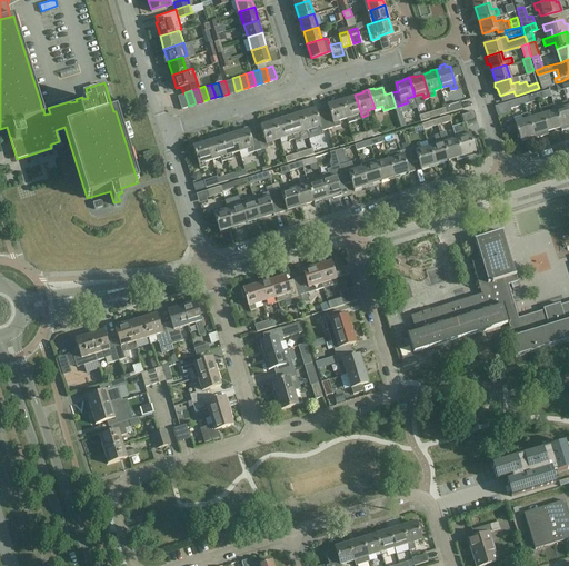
[(521,96),(523,102),(529,101),(538,98),(536,91),(521,96)]
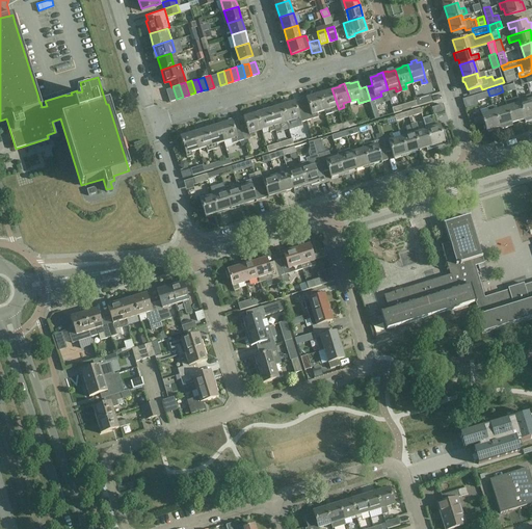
[(177,99),(173,86),(171,87),(166,88),(170,101),(177,99)]
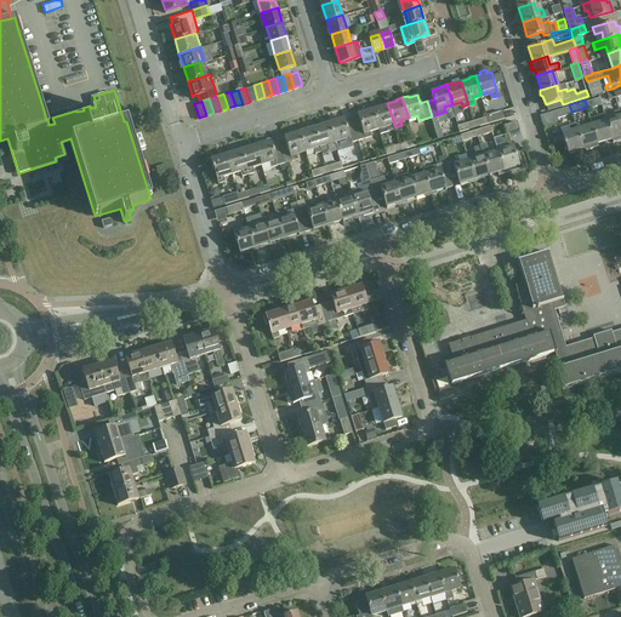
[(396,127),(387,103),(379,106),(379,104),(372,107),(379,126),(380,132),(396,127)]
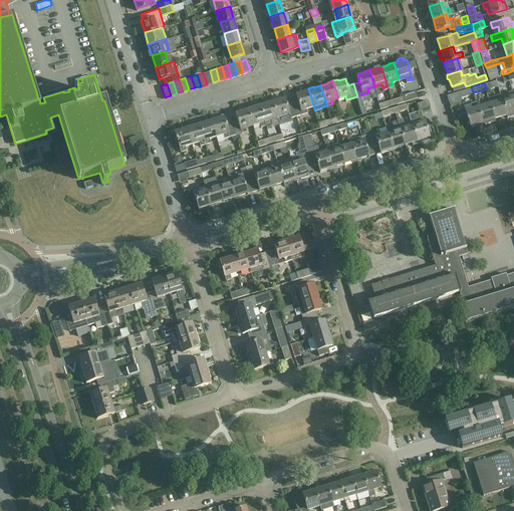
[(473,92),(471,86),(459,90),(453,92),(449,93),(452,102),(462,99),(461,96),(473,92)]
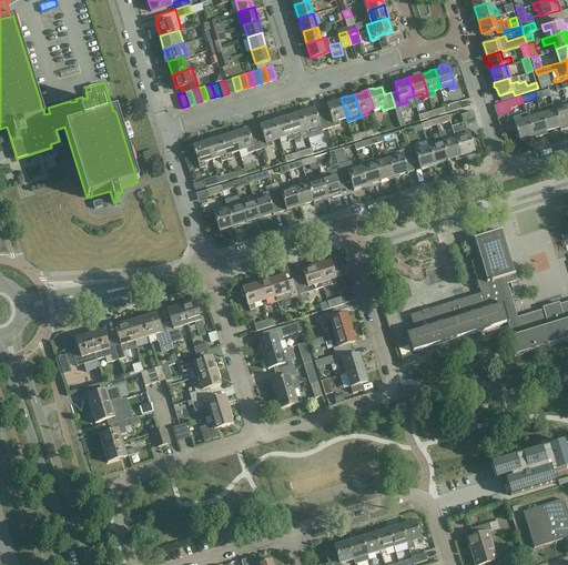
[(331,111),(324,113),(328,127),(341,123),(338,118),(346,115),(341,98),(335,99),(336,100),(327,102),(331,111)]
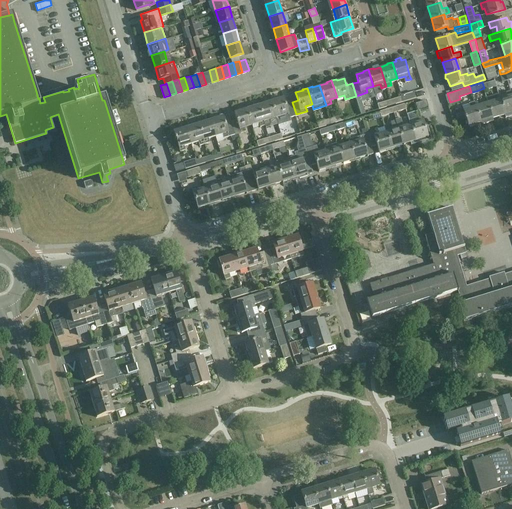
[(511,110),(511,95),(510,89),(505,90),(506,93),(499,95),(500,99),(504,113),(505,113),(506,116),(511,113),(511,110),(511,111),(511,110)]
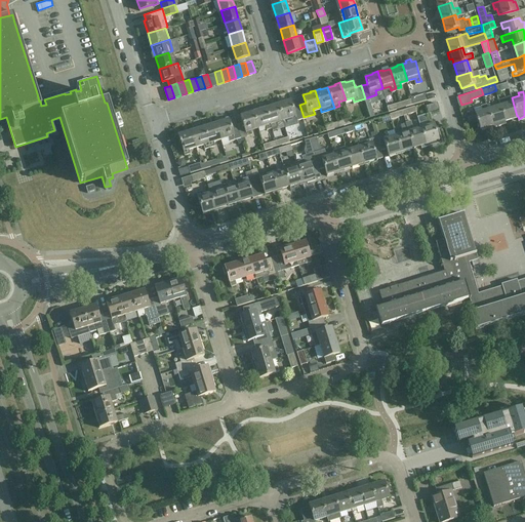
[(412,95),(414,102),(426,98),(423,92),(412,95)]
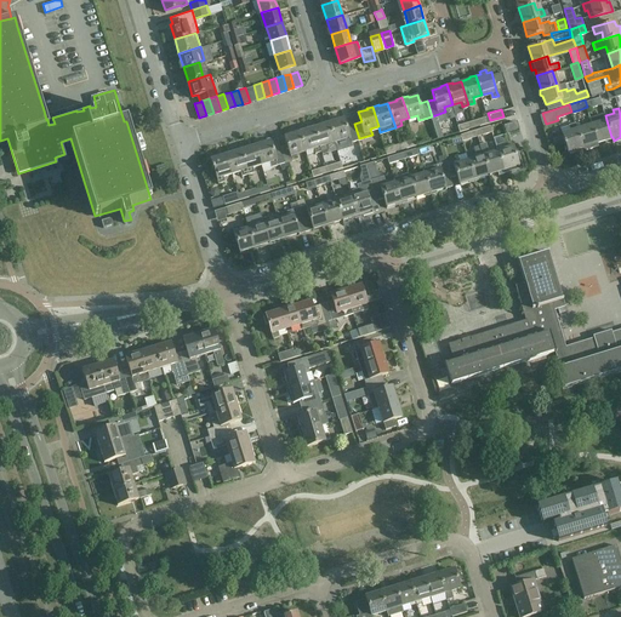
[(490,120),(488,113),(486,113),(486,115),(478,118),(479,124),(490,120)]
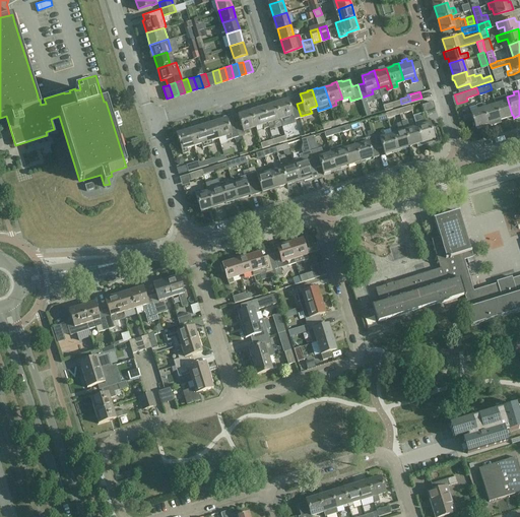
[(280,100),(275,101),(280,117),(287,115),(289,119),(301,116),(297,104),(290,106),(288,98),(280,101),(280,100)]
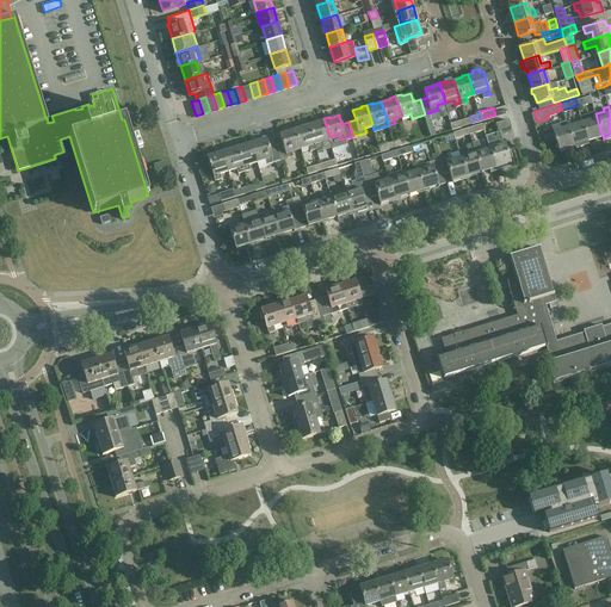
[(309,124),(316,147),(322,146),(321,141),(329,137),(323,118),(318,119),(319,122),(309,124)]
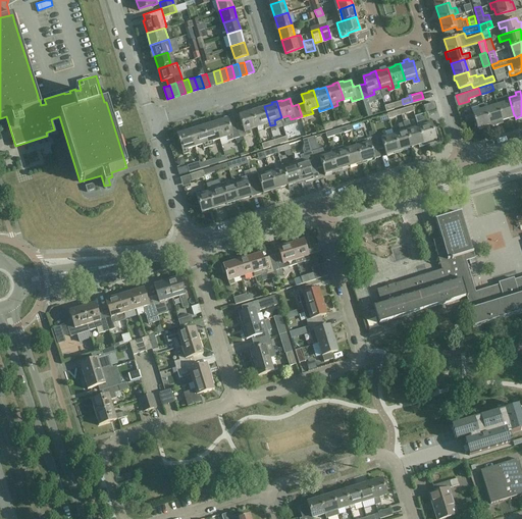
[(425,110),(436,107),(434,101),(423,104),(425,110)]
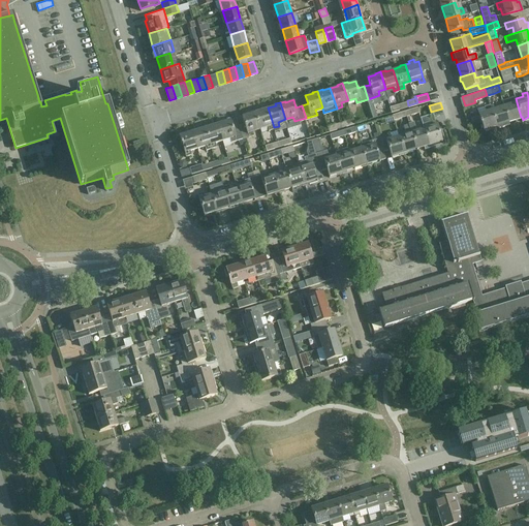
[(503,105),(508,121),(521,117),(517,102),(503,105)]
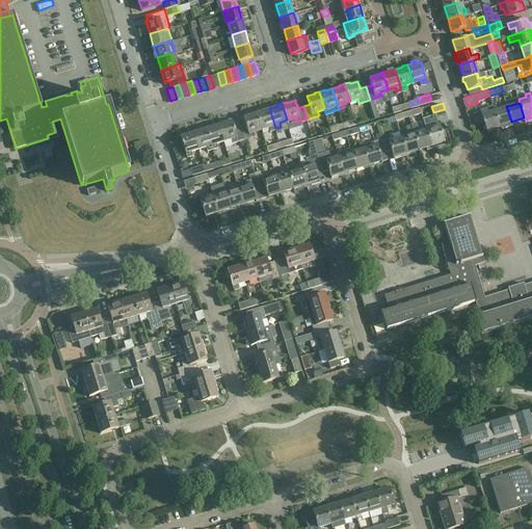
[(499,125),(495,110),(493,104),(486,105),(488,112),(481,114),(486,129),(499,125)]
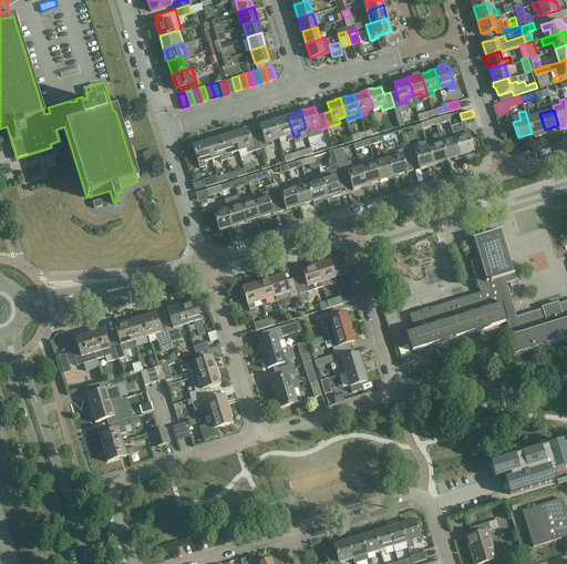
[(540,131),(545,130),(539,113),(527,118),(532,133),(533,136),(542,134),(540,131)]
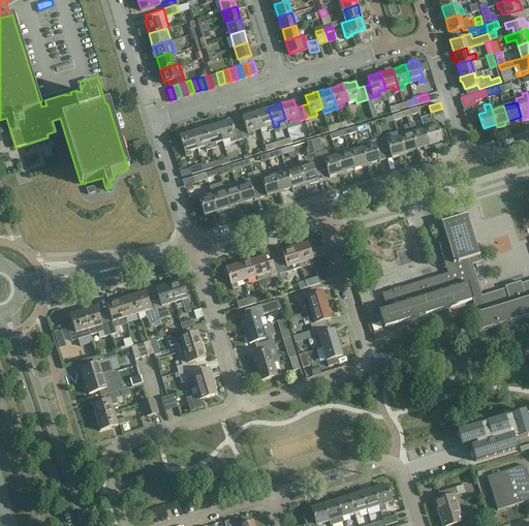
[(274,127),(268,107),(260,110),(259,109),(255,111),(260,127),(268,125),(269,129),(274,127)]
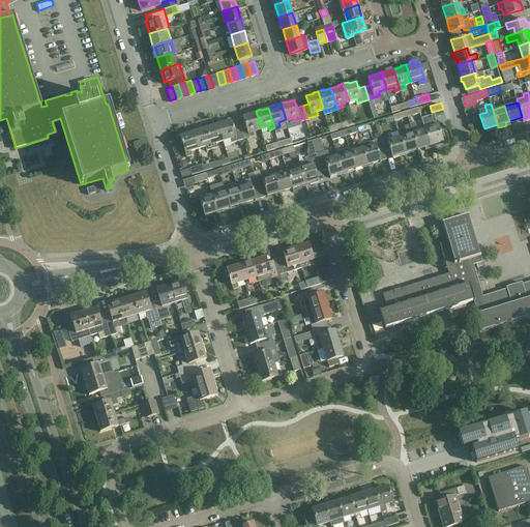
[(245,123),(239,125),(243,137),(255,134),(254,129),(261,127),(256,111),(251,112),(251,113),(243,115),(245,123)]
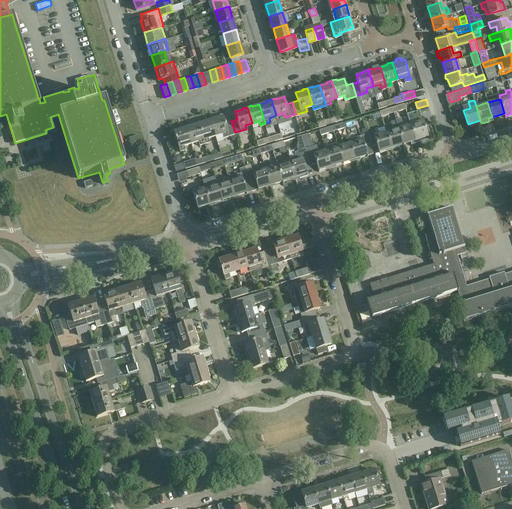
[(418,121),(411,123),(416,140),(421,139),(421,138),(428,135),(428,132),(430,132),(427,121),(424,122),(420,108),(415,110),(418,121)]
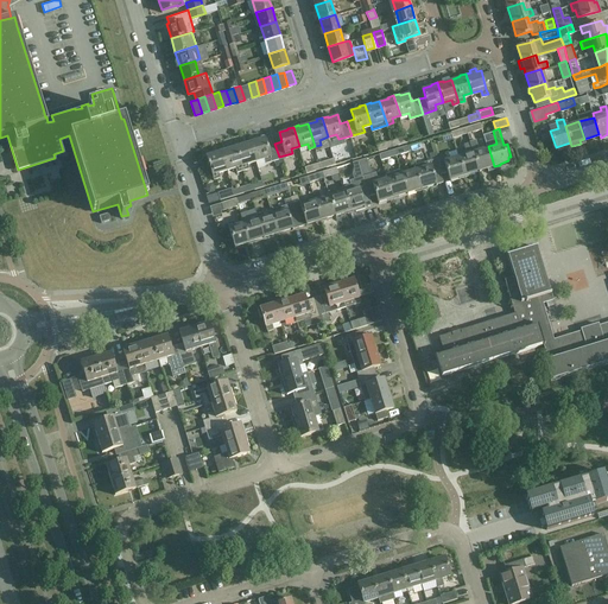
[(265,137),(264,134),(255,137),(255,138),(251,140),(257,159),(265,157),(266,161),(273,159),(276,165),(280,164),(278,158),(279,157),(274,144),(268,145),(265,137)]
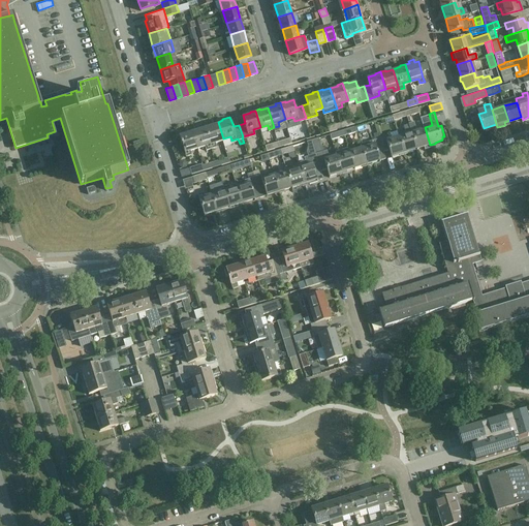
[(425,127),(417,129),(416,129),(413,120),(409,121),(417,148),(425,146),(426,147),(430,145),(425,127)]
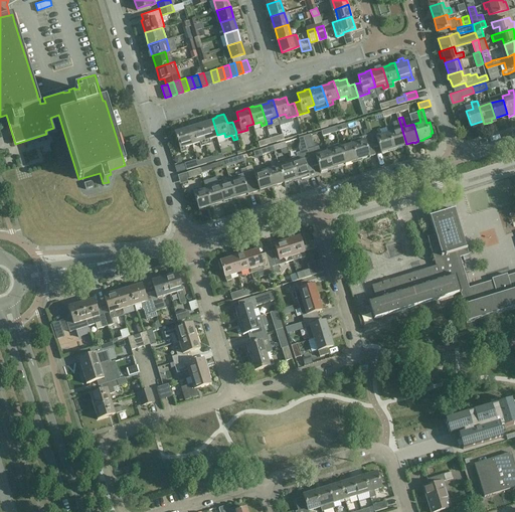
[(396,129),(389,132),(394,149),(399,148),(399,146),(406,144),(398,118),(397,119),(399,124),(395,125),(396,129)]
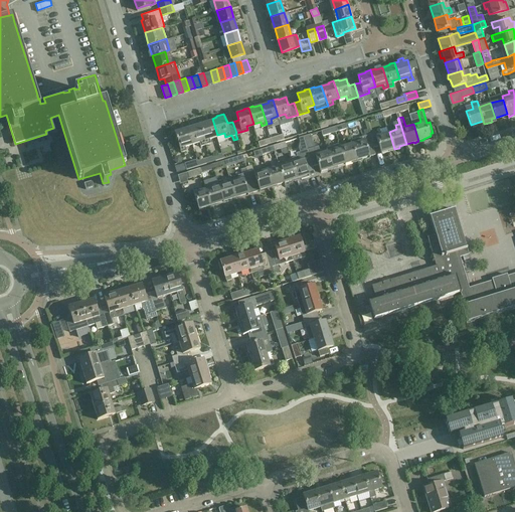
[(217,135),(212,119),(207,120),(207,121),(200,123),(206,143),(211,141),(210,137),(217,135)]
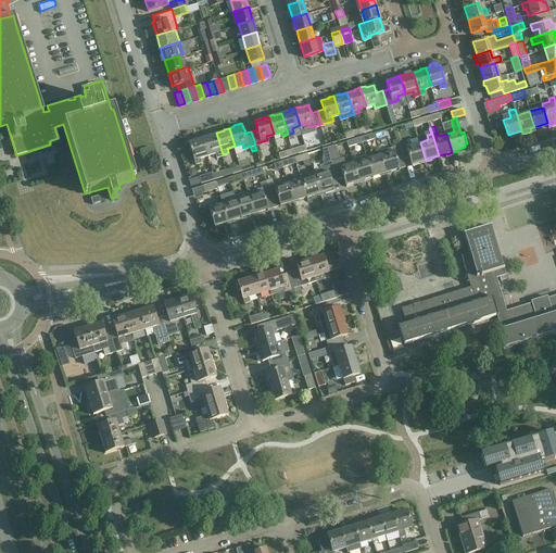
[(223,154),(216,133),(207,136),(207,135),(202,136),(209,154),(215,151),(217,156),(223,154)]
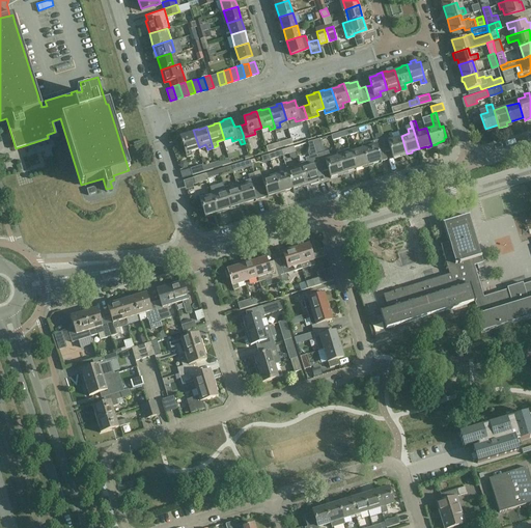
[(199,147),(193,130),(189,132),(189,133),(180,135),(187,156),(192,154),(191,149),(199,147)]
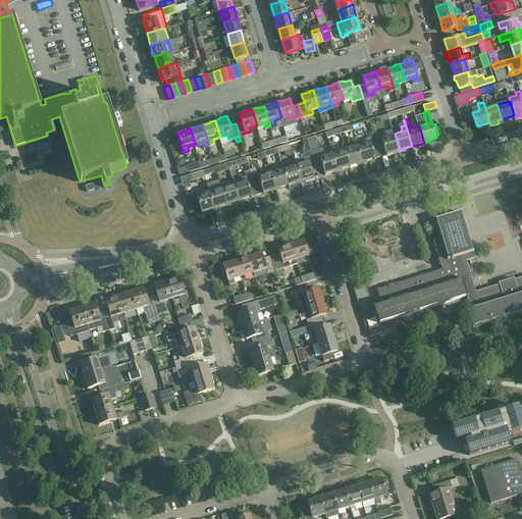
[(395,153),(400,151),(395,134),(387,136),(386,132),(374,135),(378,148),(384,146),(386,154),(395,152),(395,153)]
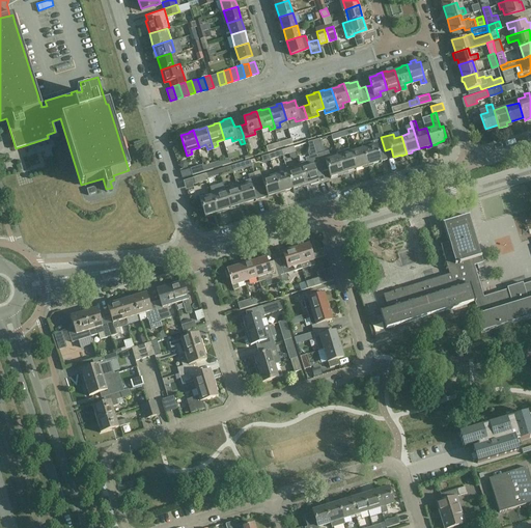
[(339,174),(344,173),(338,156),(331,158),(329,149),(324,150),(319,137),(313,139),(323,170),(328,168),(331,175),(338,173),(339,174)]
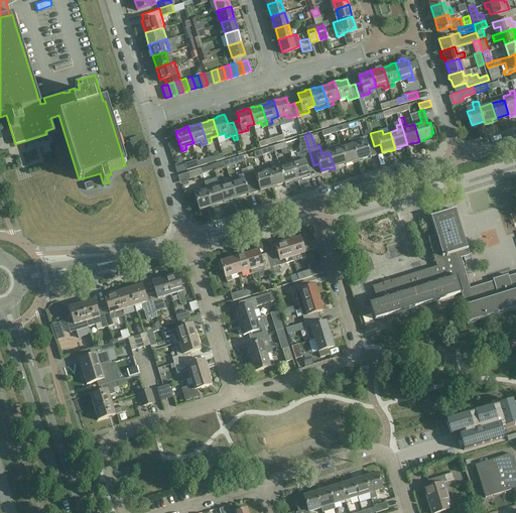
[(368,148),(374,146),(370,133),(359,137),(361,141),(354,143),(359,160),(364,159),(363,158),(371,155),(368,148)]
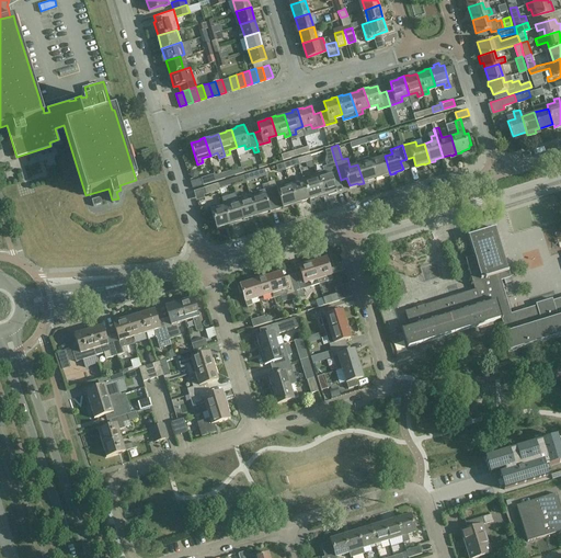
[(334,181),(341,180),(331,147),(330,147),(334,161),(323,164),(325,174),(318,177),(324,195),(329,193),(329,192),(338,190),(334,181)]
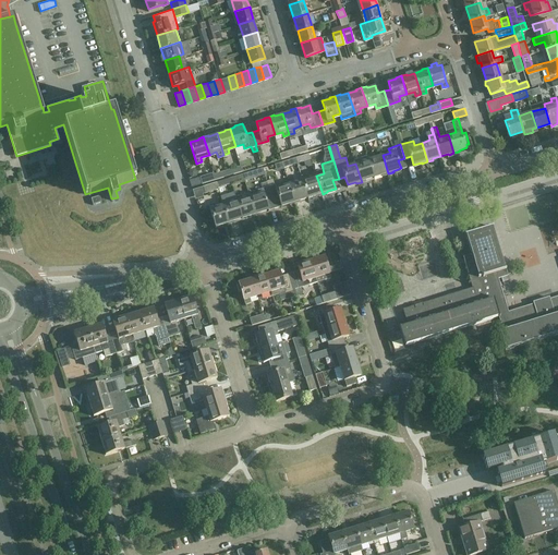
[(367,155),(374,177),(381,175),(383,176),(388,173),(383,155),(374,157),(373,153),(367,155)]
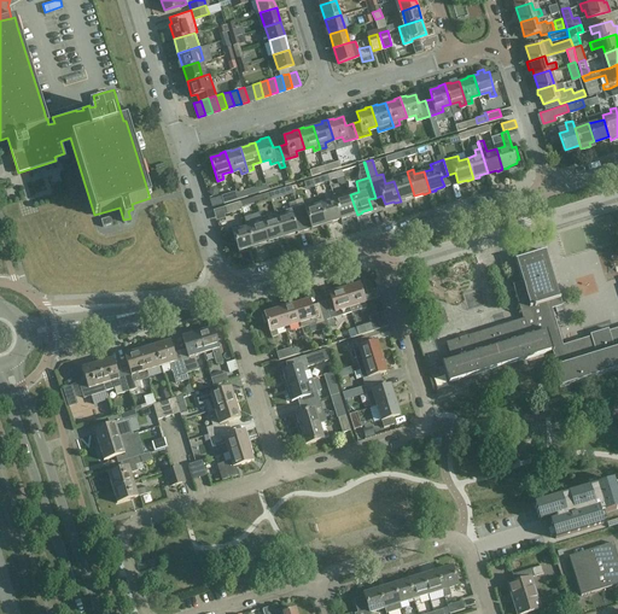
[(414,196),(407,171),(401,173),(402,177),(394,181),(401,202),(406,199),(406,198),(414,196)]
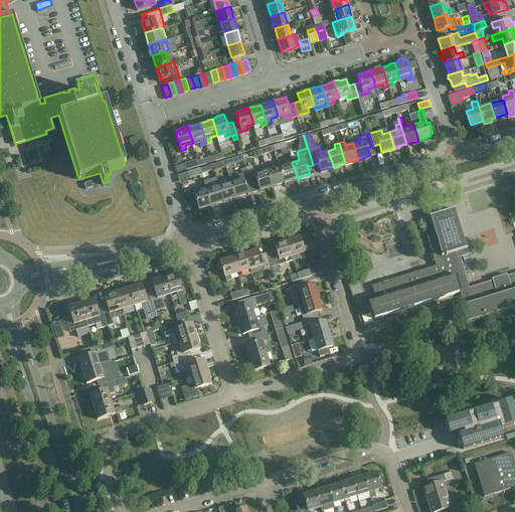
[(199,164),(198,159),(197,159),(197,158),(184,162),(186,168),(199,164)]
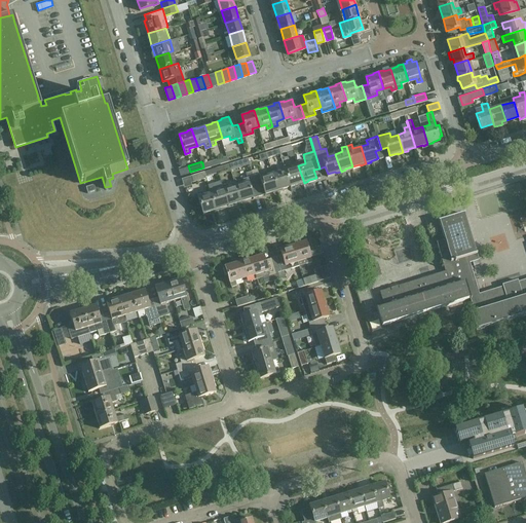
[(217,166),(218,172),(230,167),(228,162),(217,166)]
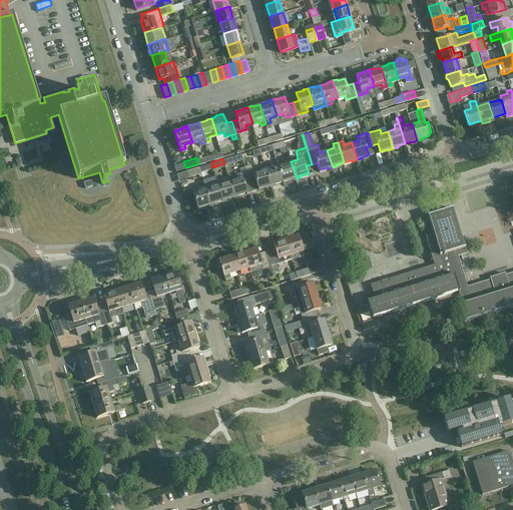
[(278,160),(284,181),(291,178),(292,179),(297,178),(291,161),(284,163),(283,159),(278,160)]
